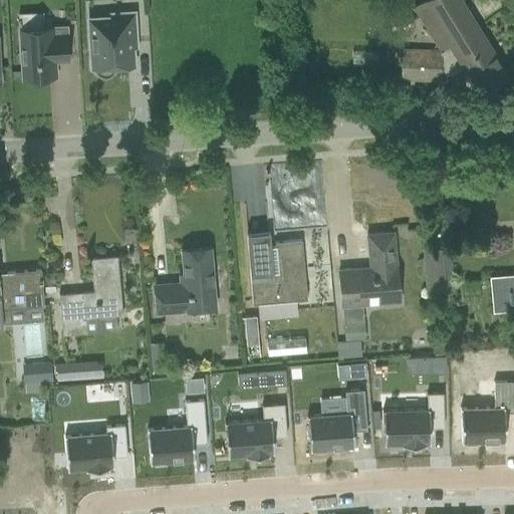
[(401,79),(431,80),(441,81),(441,73),(453,73),(463,67),(479,94),(509,76),(461,0),(425,0),(414,7),(440,51),(402,50),(401,79)]
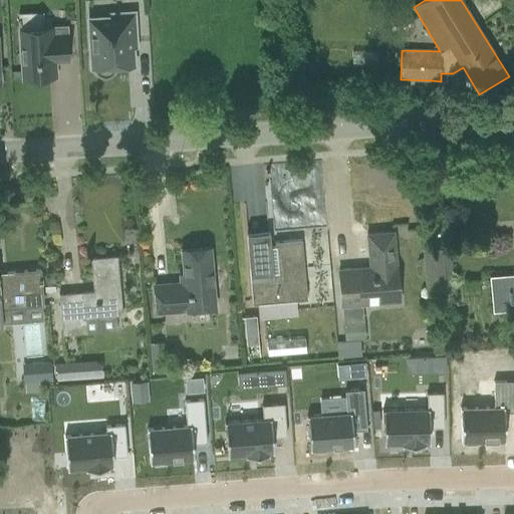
[(109,18),(89,19),(89,38),(90,36),(92,66),(94,70),(95,73),(97,75),(108,75),(111,73),(115,66),(127,66),(126,41),(134,41),(133,13),(109,14),(109,18)]
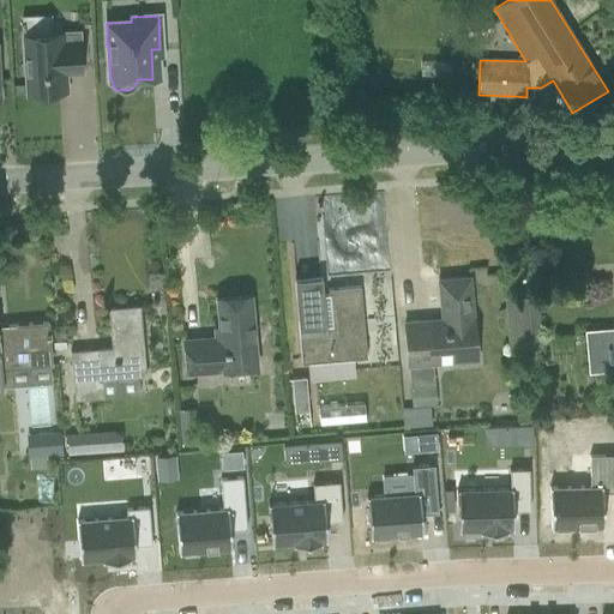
[(52,91),(59,91),(58,73),(82,72),(79,41),(64,41),(64,34),(24,35),(28,94),(34,92),(34,97),(52,96),(52,91)]
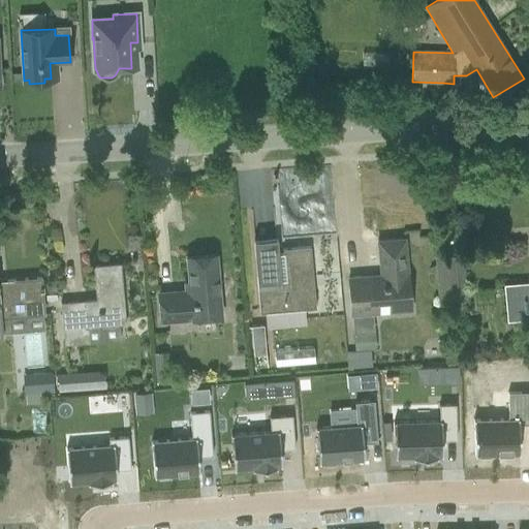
[(310,247),(283,249),(278,249),(277,239),(254,241),(260,312),(315,308),(310,247)]
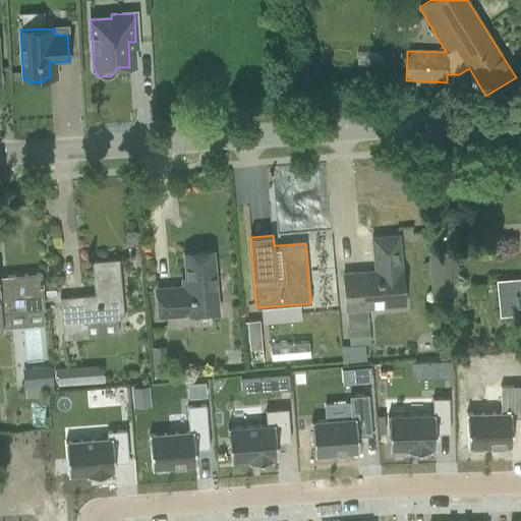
[(347,311),(366,309),(405,306),(399,235),(372,237),(374,271),(345,274),(347,311)]
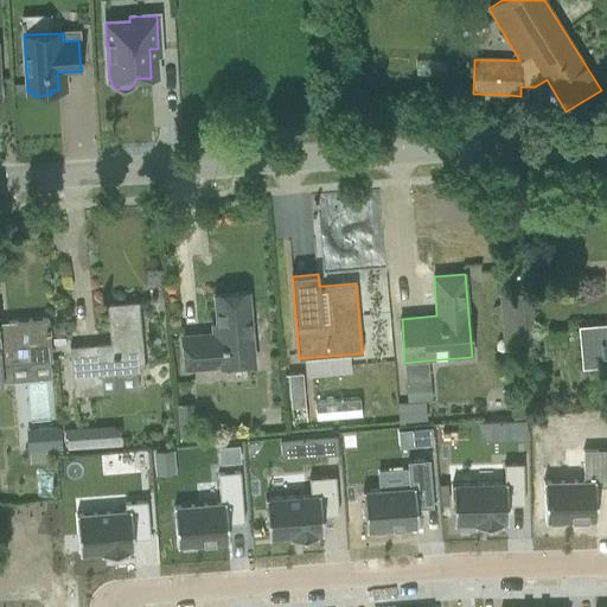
[(499,294),(499,300),(502,326),(504,346),(536,343),(531,291),(499,294)]
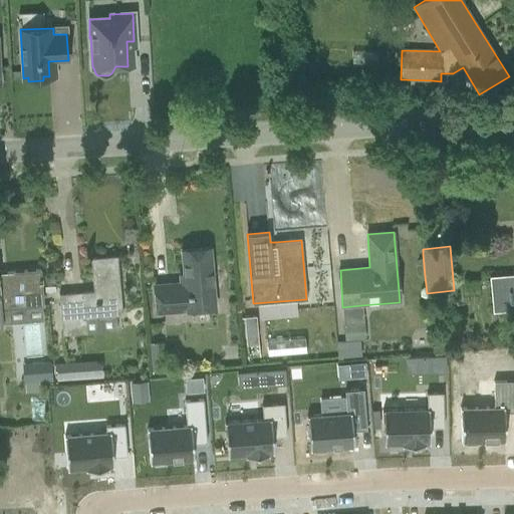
[(186,283),(174,284),(156,286),(158,314),(177,312),(176,310),(214,307),(209,248),(183,250),(186,283)]
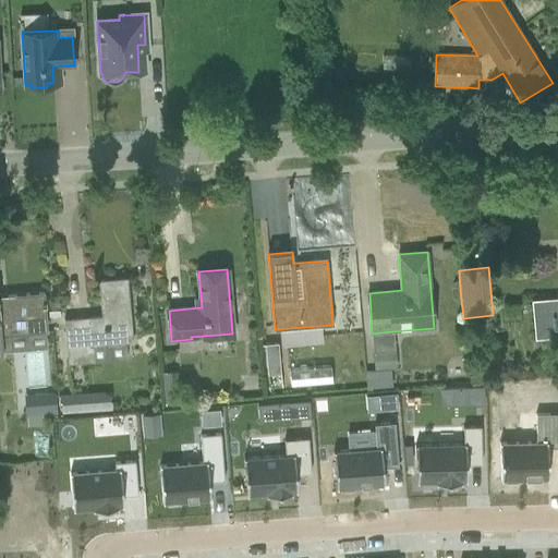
[(133,342),(126,278),(98,280),(101,316),(63,319),(67,363),(94,361),(126,358),(125,342),(133,342)]
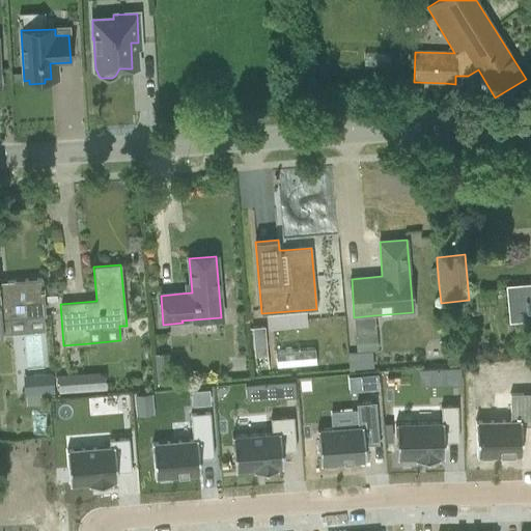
[(45,315),(42,278),(6,281),(7,285),(0,285),(0,335),(2,336),(1,334),(11,333),(10,326),(10,318),(45,315)]
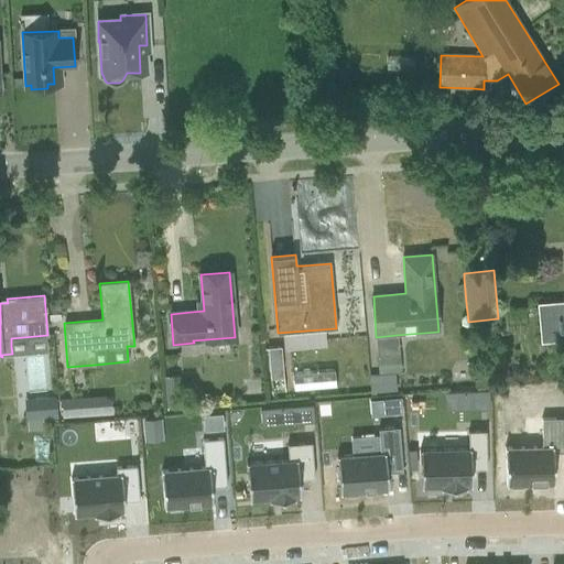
[(563,339),(563,301),(538,303),(541,343),(563,339)]
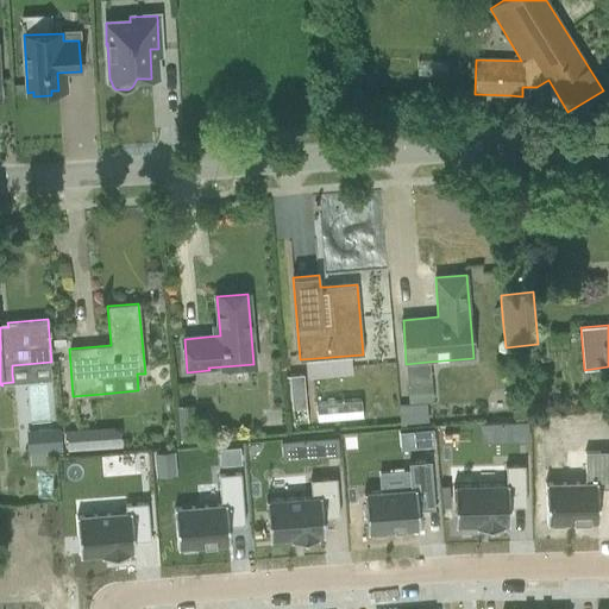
[(303,375),(288,376),(293,409),(308,408),(303,375)]
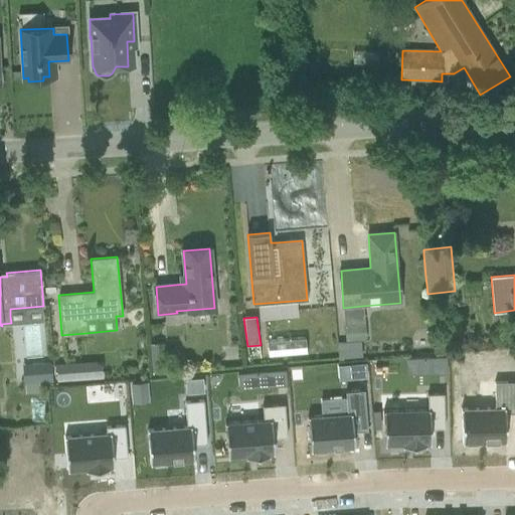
[(344,324),(345,342),(360,341),(363,341),(362,323),(344,324)]
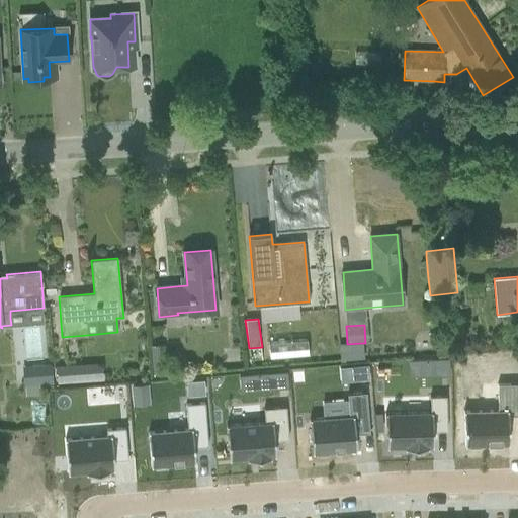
[(364,358),(362,343),(347,344),(340,345),(341,360),(341,361),(364,360),(364,358)]
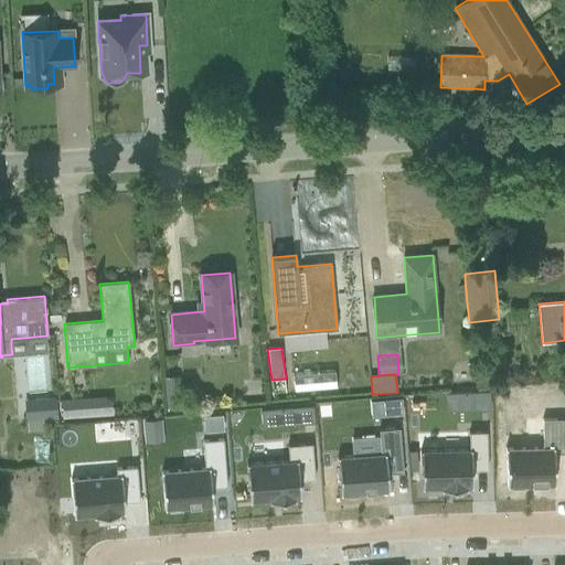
[(183,406),(179,375),(164,377),(169,408),(183,406)]
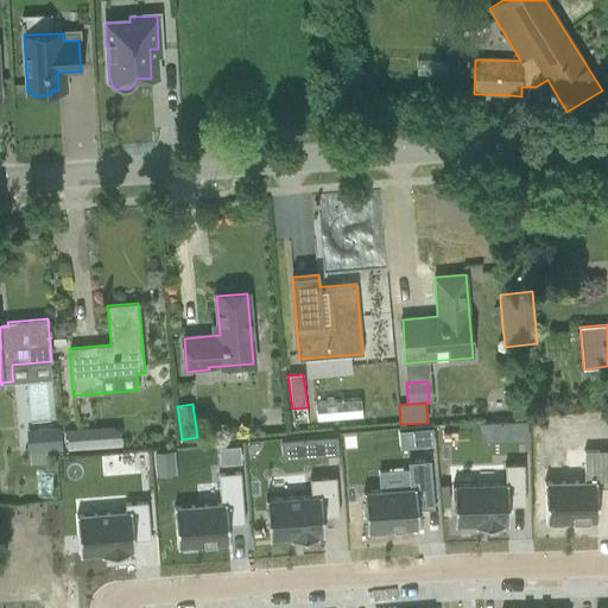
[(527,420),(477,423),(479,443),(527,442),(527,420)]
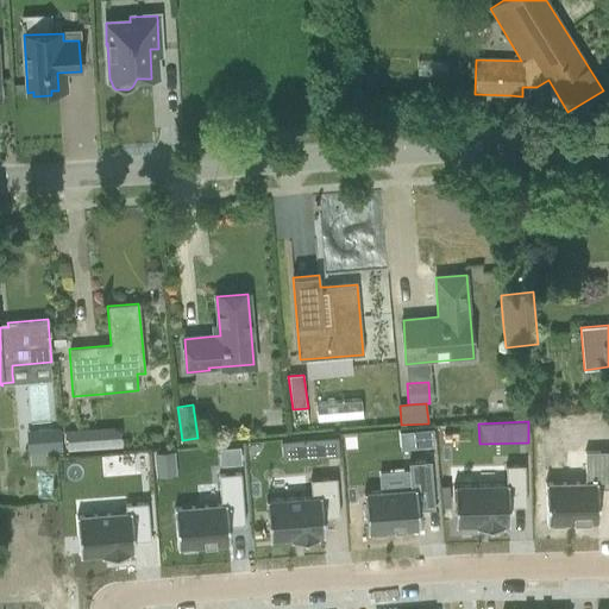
[(120,426),(67,429),(68,451),(123,447),(120,426)]
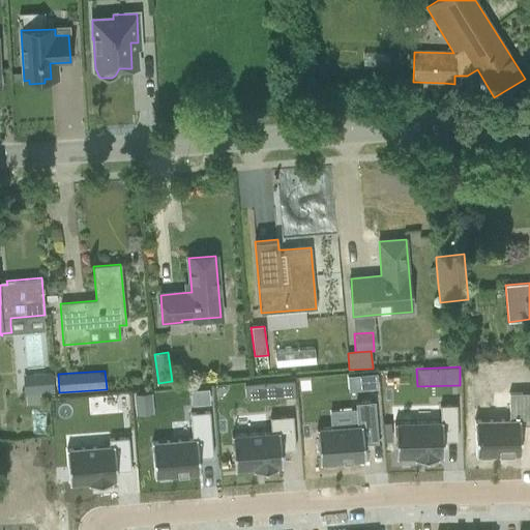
[(52,373),(32,374),(33,394),(53,393),(52,373)]
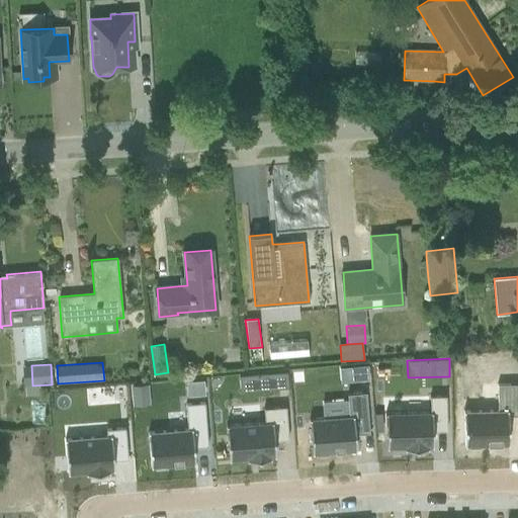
[(287,371),(239,374),(240,392),(288,387),(287,371)]
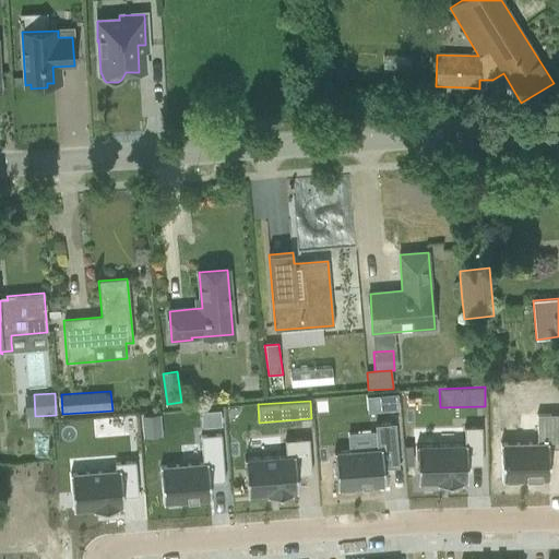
[(558,424),(558,431),(512,431),(512,468),(516,468),(518,472),(530,472),(530,467),(558,467),(558,424)]
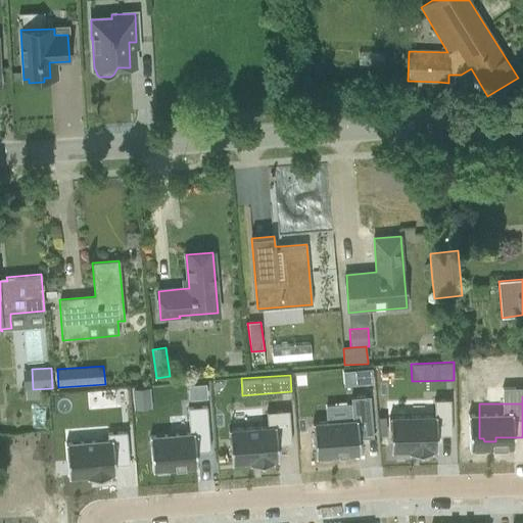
[(462,423),(462,397),(444,398),(445,405),(399,405),(399,439),(419,439),(419,441),(441,441),(441,438),(447,438),(446,423),(462,423)]
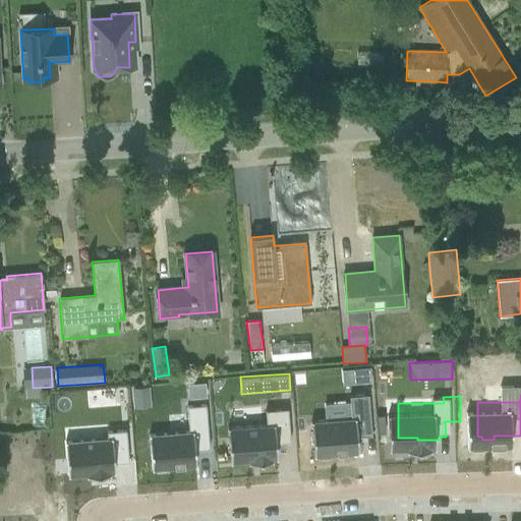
[(381,422),(379,398),(362,399),(362,405),(320,408),(322,443),(327,442),(327,446),(338,445),(338,442),(366,440),(365,423),(381,422)]
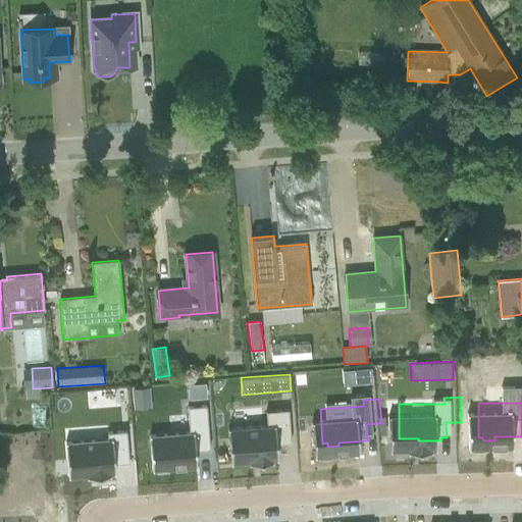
[(299,429),(297,405),(280,406),(280,411),(236,415),(238,450),(256,448),(256,451),(279,449),(279,447),(284,447),(283,430),(299,429)]
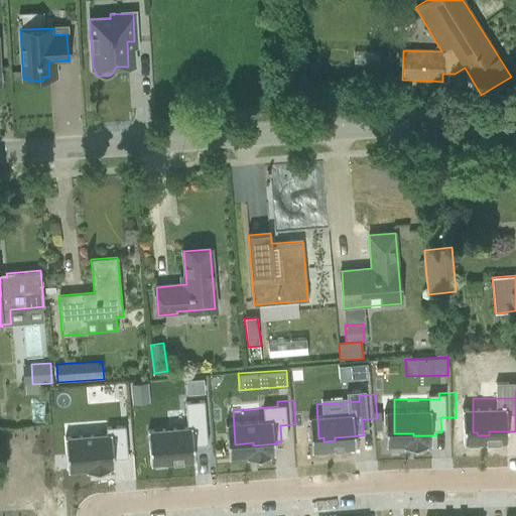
[(214,430),(212,405),(196,407),(197,413),(153,415),(156,449),(160,449),(160,453),(172,452),(171,448),(201,446),(200,431),(214,430)]
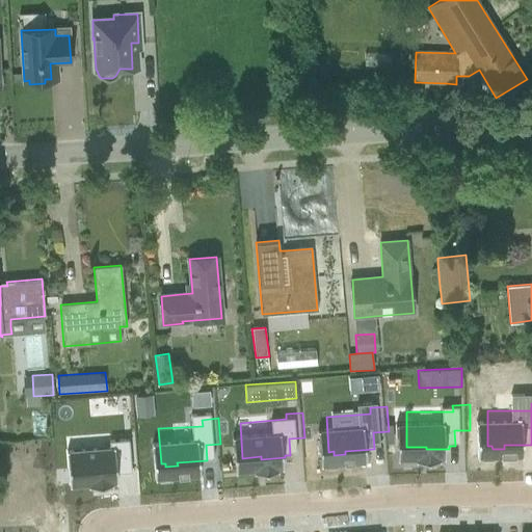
[(137,449),(135,424),(118,425),(118,431),(72,434),(74,470),(94,469),(94,471),(116,470),(116,467),(123,467),(122,450),(137,449)]
